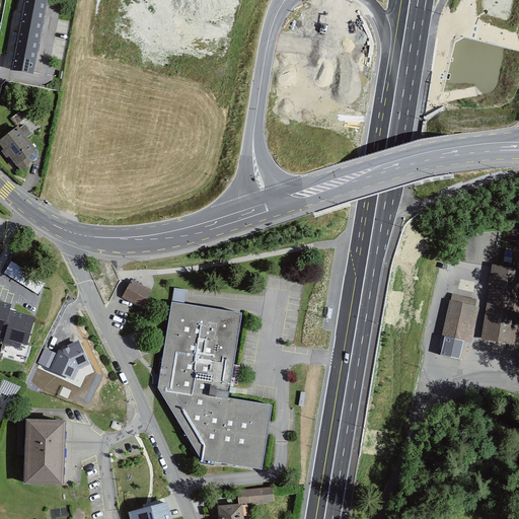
[(48,2),(36,0),(23,0),(10,71),(34,76),(48,2)]
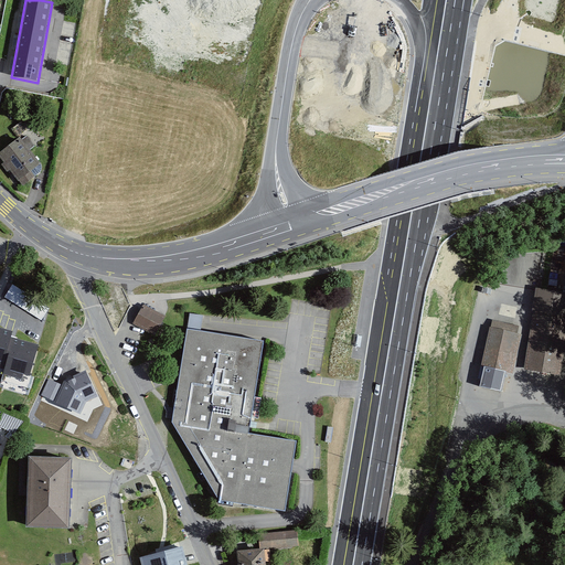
[(20,138),(0,153),(0,159),(23,188),(34,179),(31,176),(42,166),(20,138)]
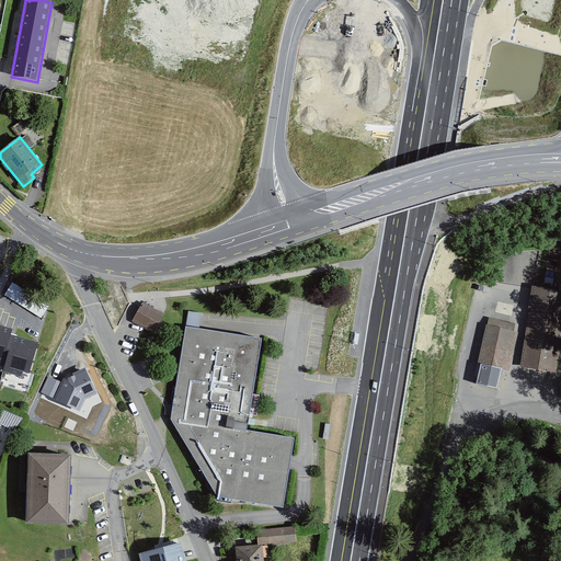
[(4,294),(21,304),(27,294),(11,284),(4,294)]
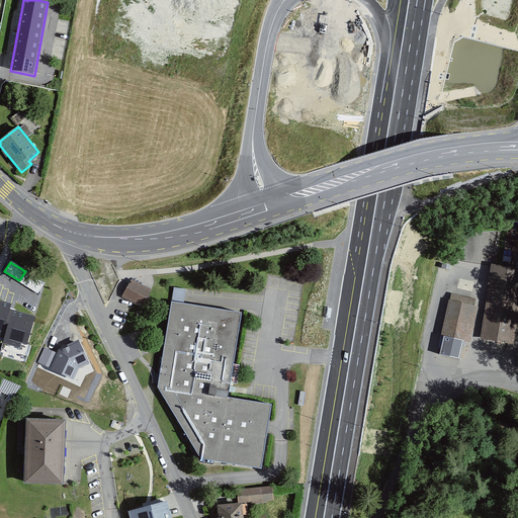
[(517,330),(517,270),(493,267),(482,339),(516,344),(517,330)]
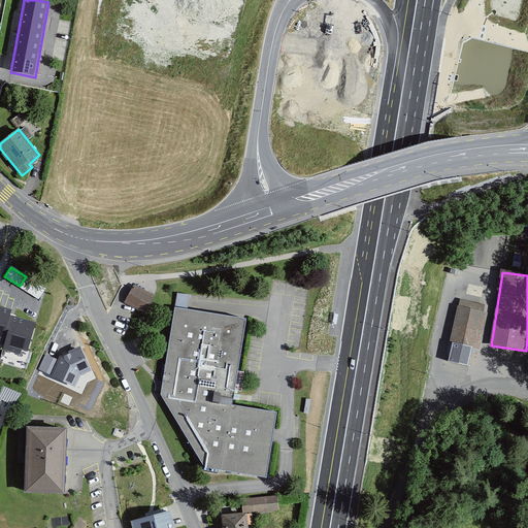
[(133,287),(124,303),(144,315),(154,298),(133,287)]
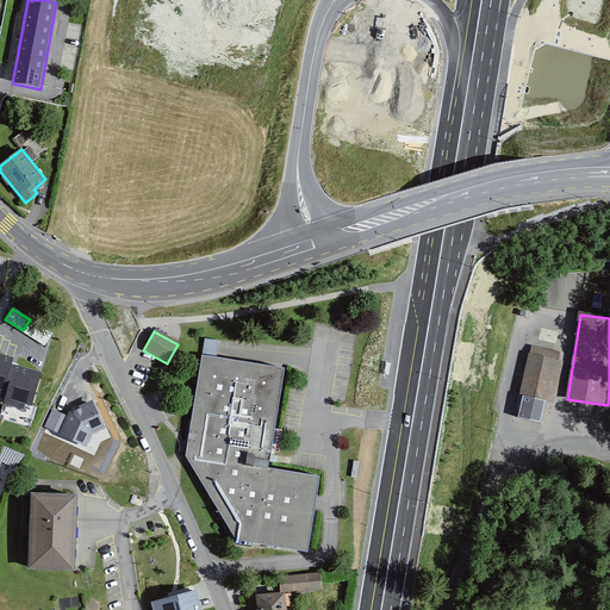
[(217,354),(218,340),(205,338),(204,352),(217,354)]
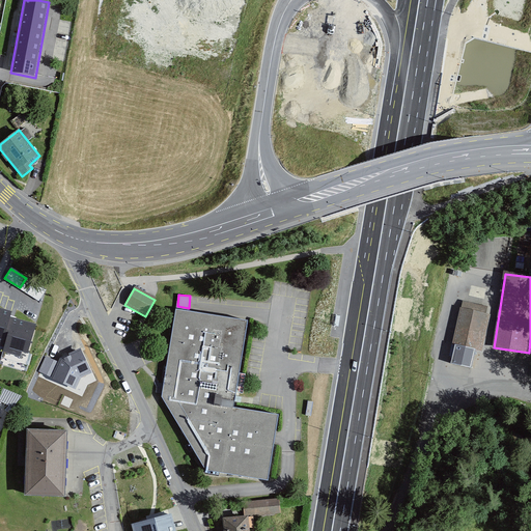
[(493,311),(469,305),(453,366),(477,372),(493,311)]
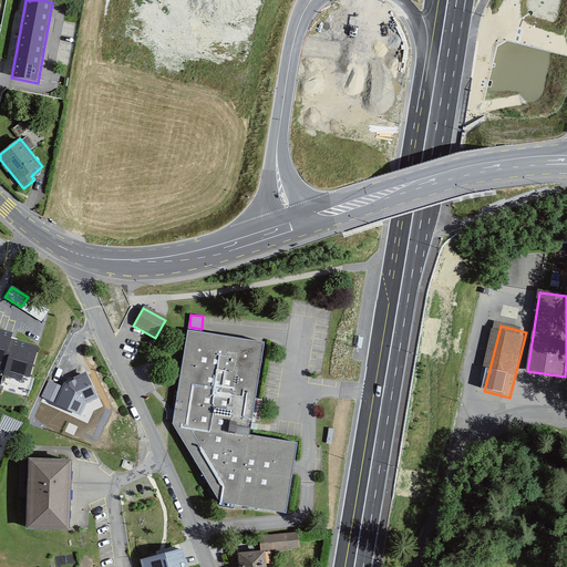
[(14,337),(0,331),(0,378),(3,380),(13,342),(14,337)]
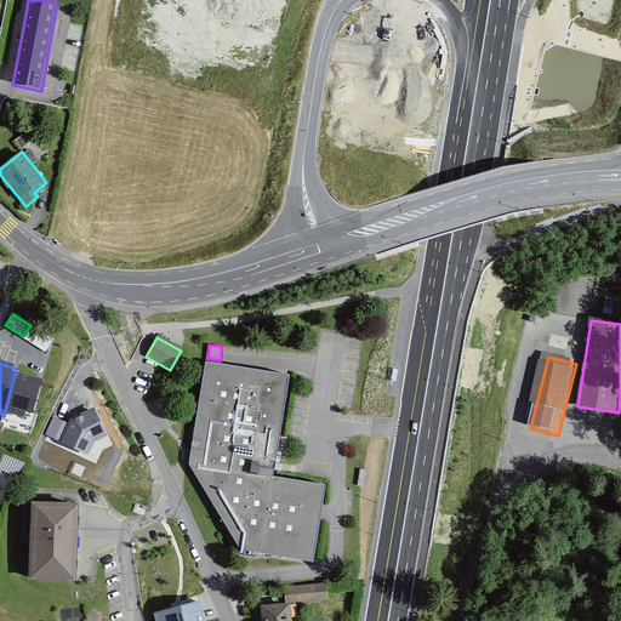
[(241,553),(313,564),(325,488),(281,479),(273,478),(290,377),(206,364),(188,465),(241,553)]
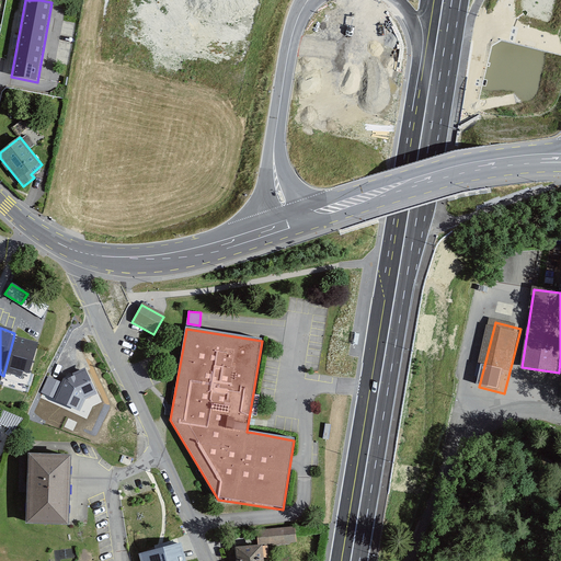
[(38,345),(13,339),(3,376),(3,377),(31,385),(34,375),(30,374),(38,345)]
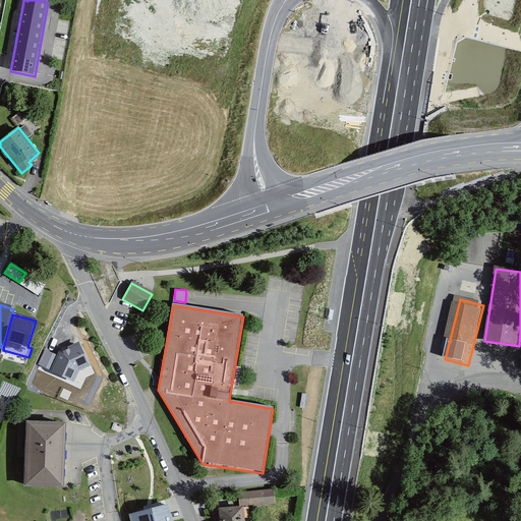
[(59,352),(52,369),(73,379),(78,367),(91,364),(78,342),(59,352)]
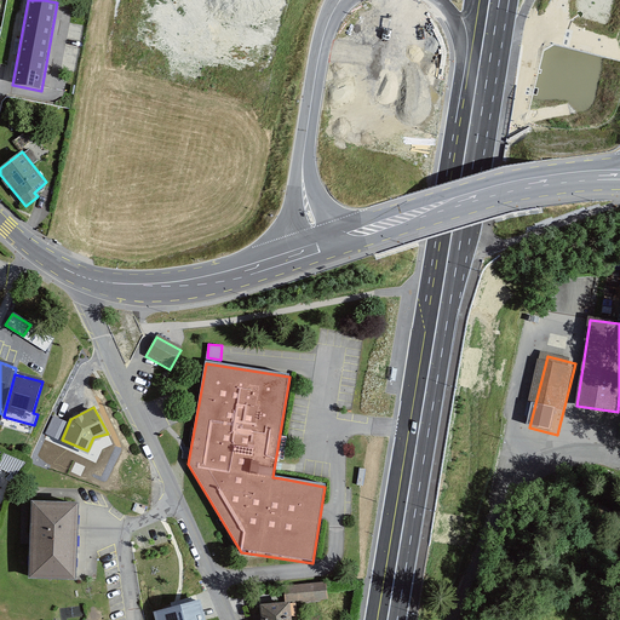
[(65,423),(53,418),(47,434),(58,438),(65,423)]
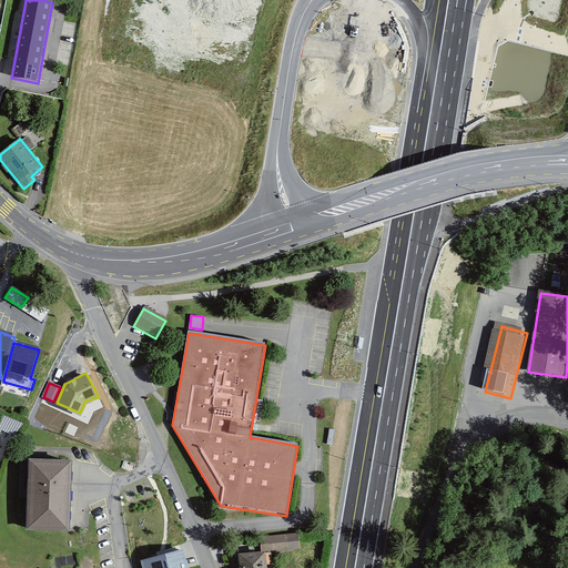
[(24,425),(3,416),(0,424),(0,429),(13,436),(24,425)]
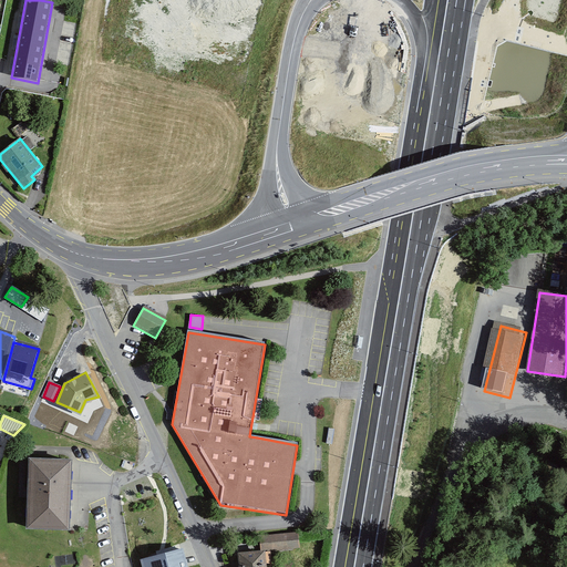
[(73,463),(28,462),(24,532),(70,534),(73,463)]
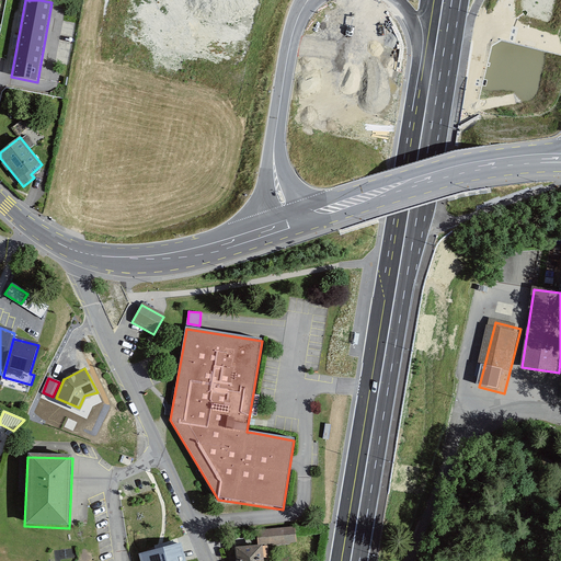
[(265,528),(265,545),(296,542),(296,527),(265,528)]
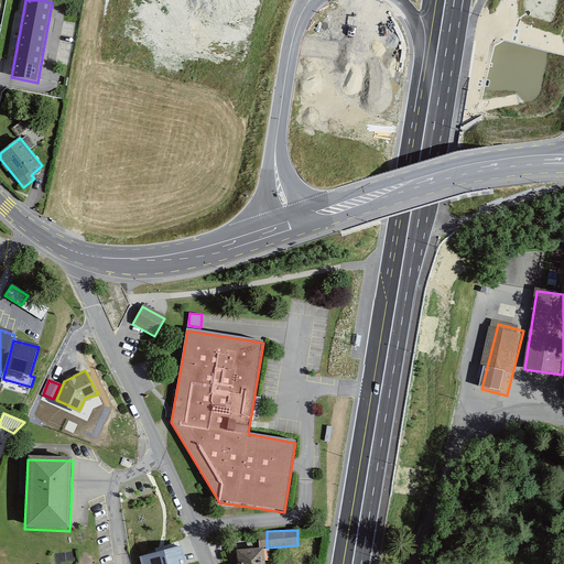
[(161,552),(139,559),(140,563),(185,563),(181,546),(161,552)]
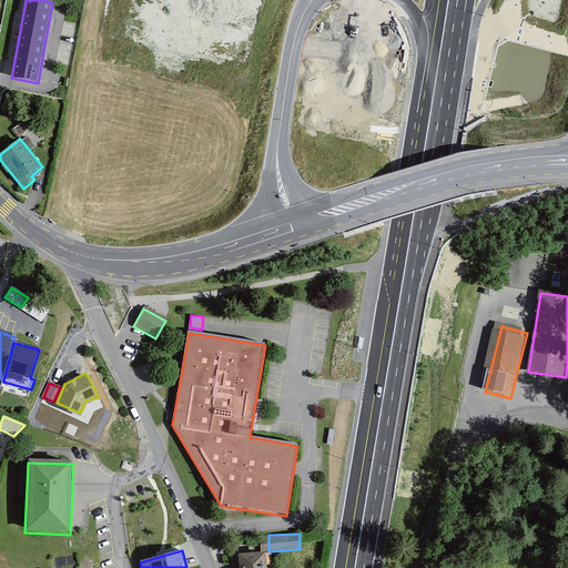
[(265,567),(265,555),(240,557),(240,567),(265,567)]
